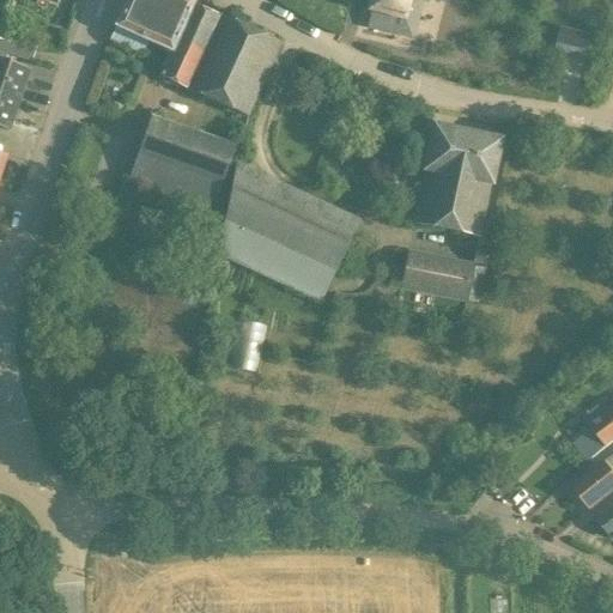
[(186,0),(126,0),(114,28),(169,53),(157,78),(186,90),(247,117),(281,43),(220,16),(218,14),(218,16),(192,5),(193,4),(186,0)]
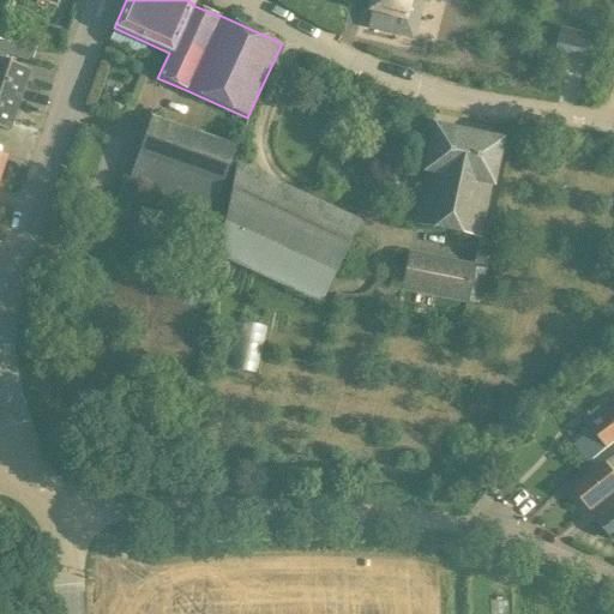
[(369,0),(367,8),(367,11),(369,14),(367,29),(415,40),(423,0),(369,0)]
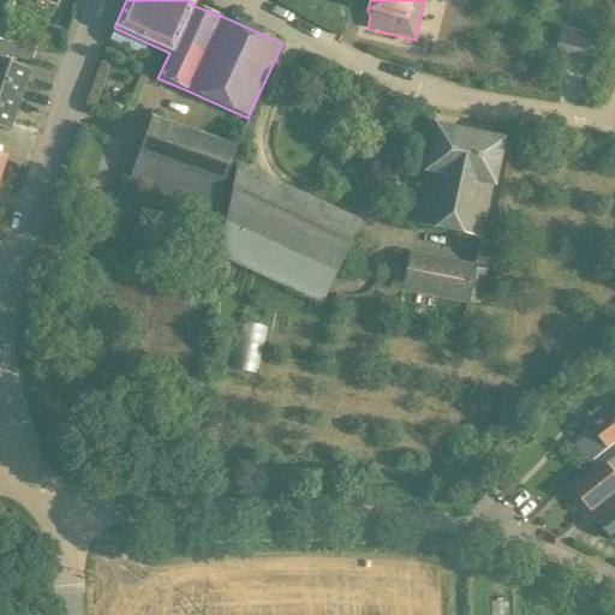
[(37,46),(11,36),(9,42),(0,39),(0,53),(5,54),(31,64),(37,46)]
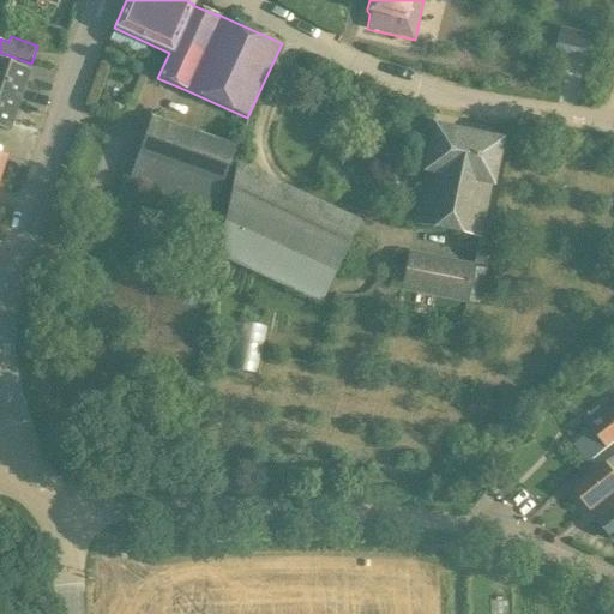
[(0,95),(17,102),(28,72),(2,64),(5,54),(0,53),(0,95)]
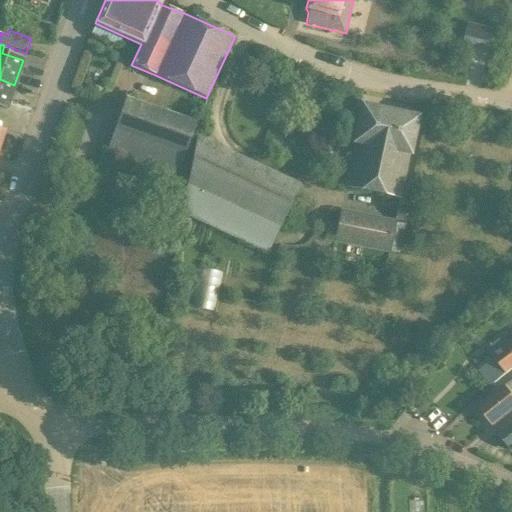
[(14,85),(0,79),(0,106),(6,109),(14,85)]
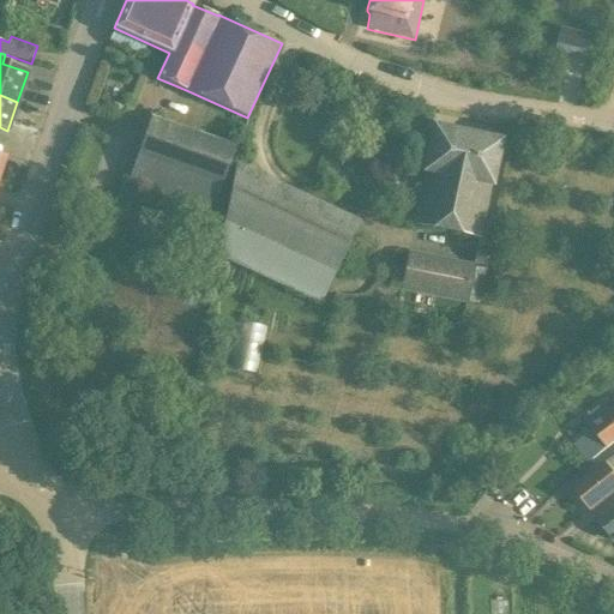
[(211,214),(235,146),(150,116),(126,184),(211,214)]
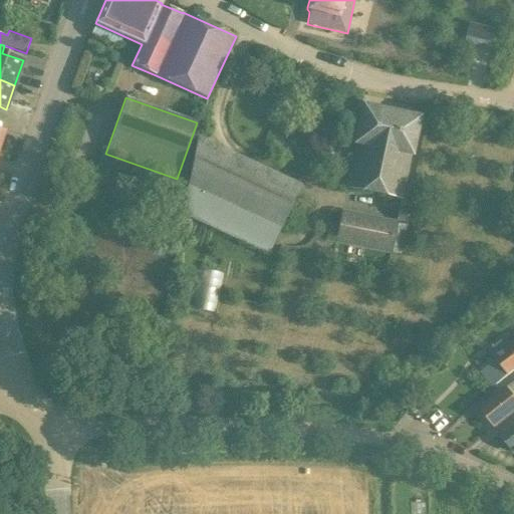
[(355,143),(354,144),(345,188),(402,200),(411,156),(411,155),(410,155),(418,118),(363,106),(355,143)]
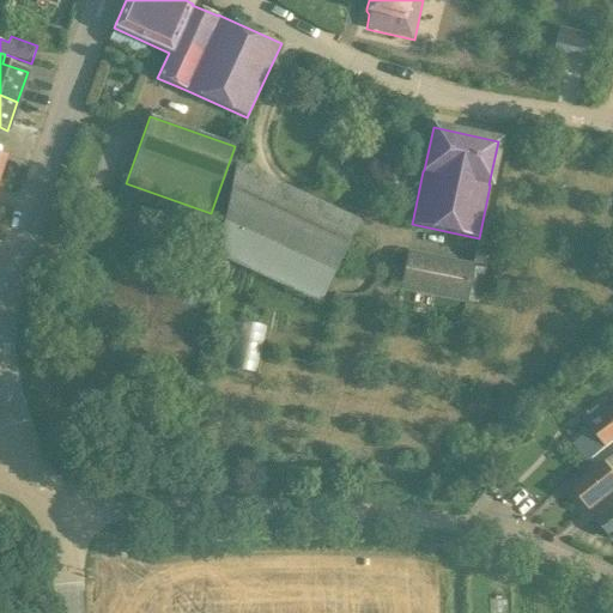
[(235,163),(217,255),(321,303),(359,222),(235,163)]
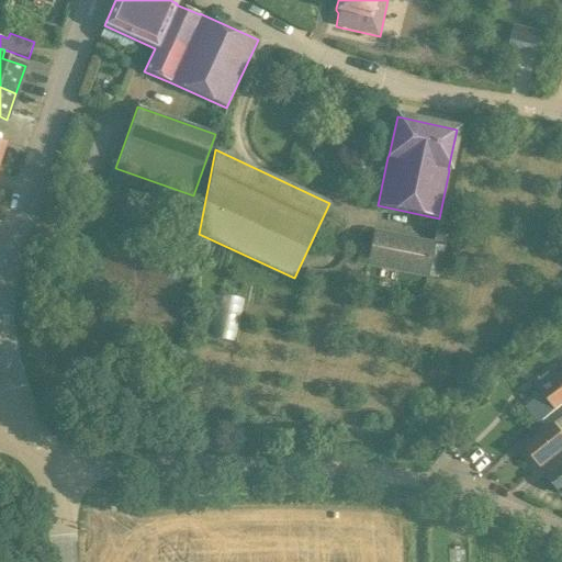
[(437,278),(445,245),(431,243),(374,229),(367,265),(426,277),(437,278)]
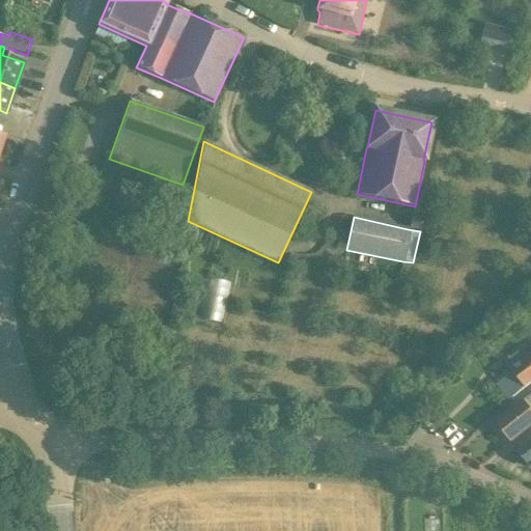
[(408,229),(420,231),(422,220),(410,217),(408,229)]
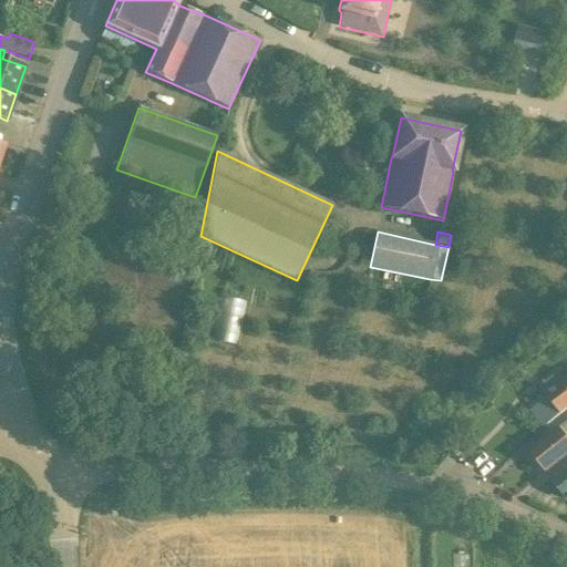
[(240,344),(248,300),(225,296),(217,340),(240,344)]
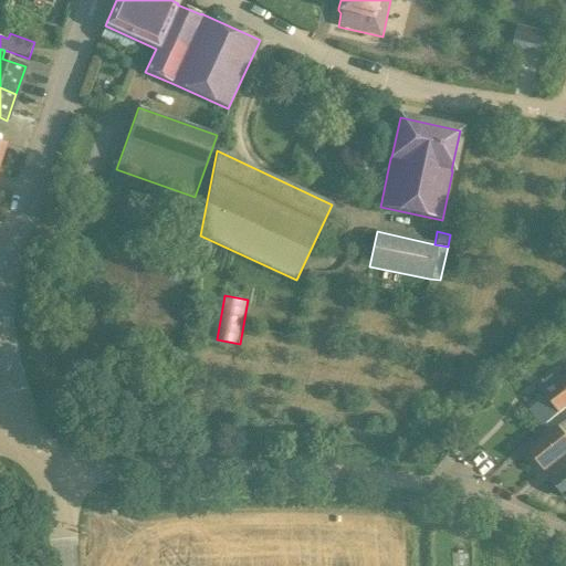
[(565,378),(545,395),(558,412),(565,406),(565,378)]
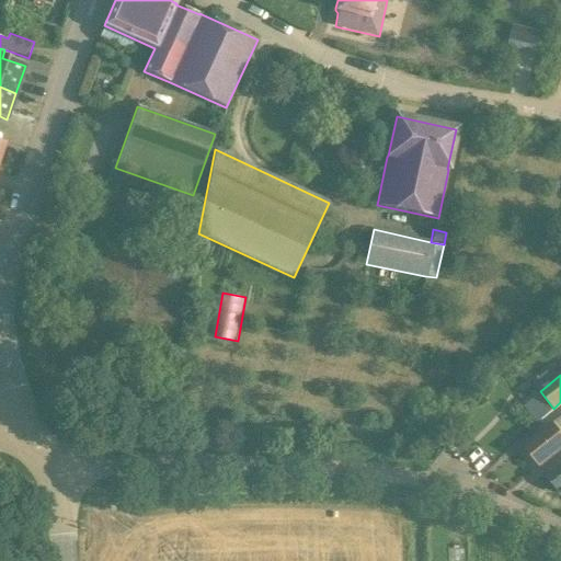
[(560,416),(524,446),(539,466),(560,448),(560,416)]
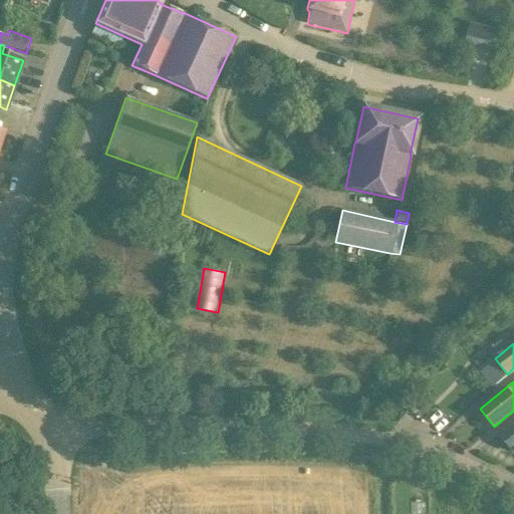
[(513,451),(513,423),(499,435),(513,452),(513,451)]
